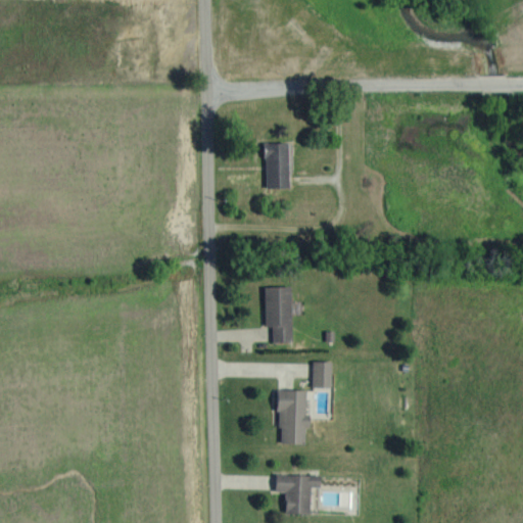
[(268,188),(291,187),(291,142),(268,142),(268,188)]
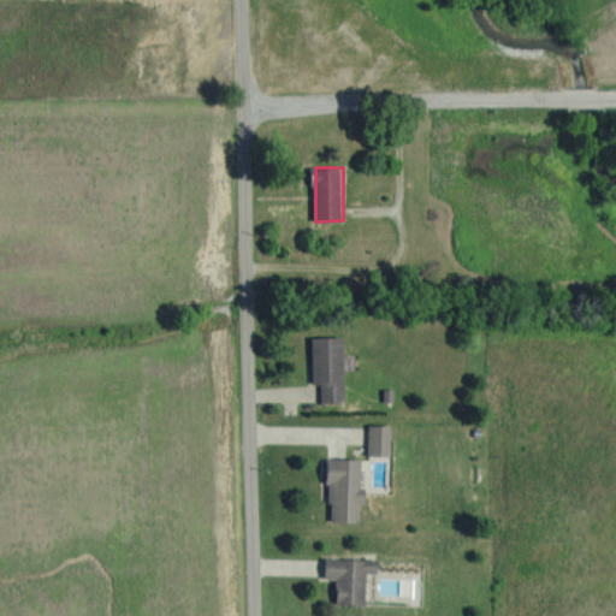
[(314,337),(315,383),(324,383),(324,402),(347,402),(345,337),(314,337)]
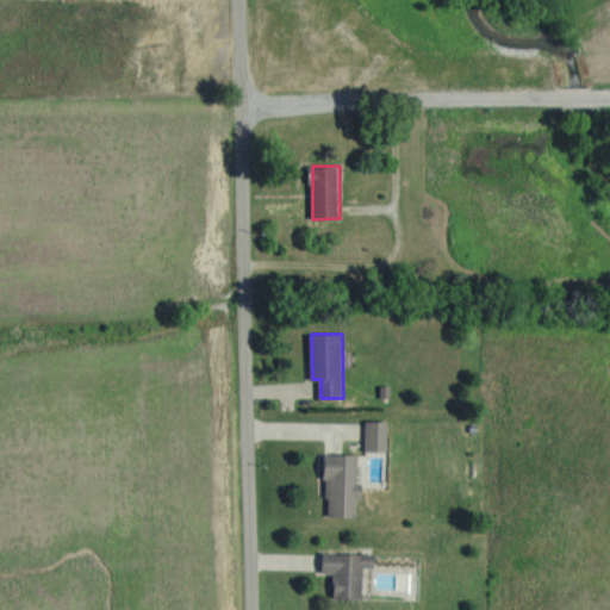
[(388,450),(388,421),(367,421),(366,450),(388,450)]
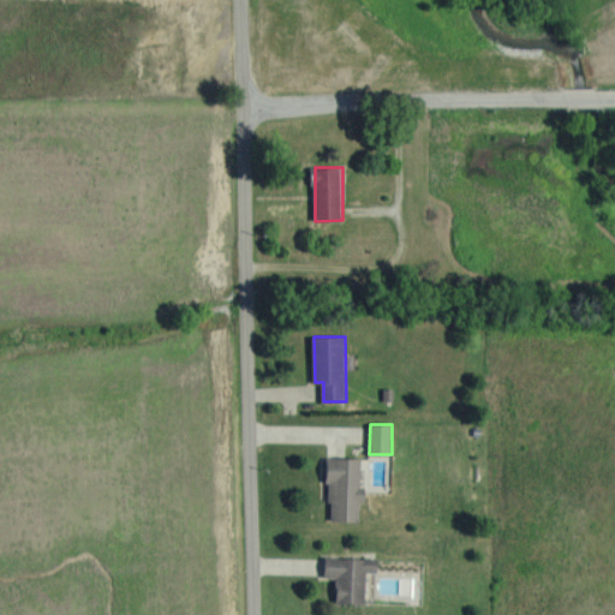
[(330,520),(363,520),(364,458),(330,458),(330,520)]
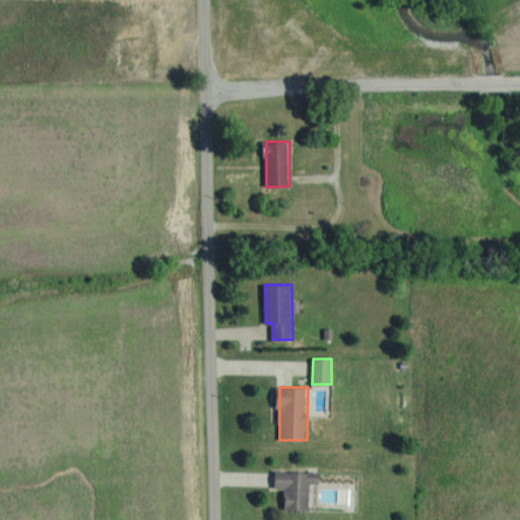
[(286,510),(310,511),(311,483),(320,483),(321,471),(277,470),(276,488),(286,489),(286,510)]
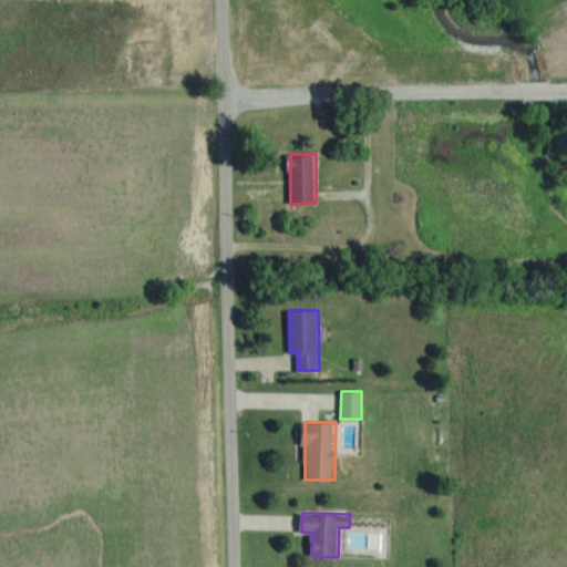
All buildings are outlined.
